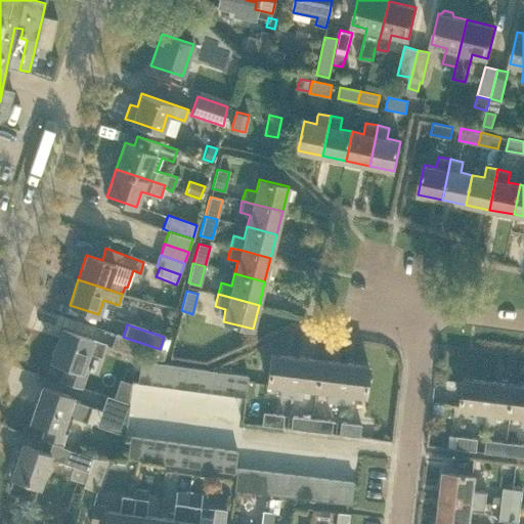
[(61,328),(50,360),(66,365),(61,379),(82,386),(87,372),(83,369),(88,353),(101,357),(106,343),(61,328)]
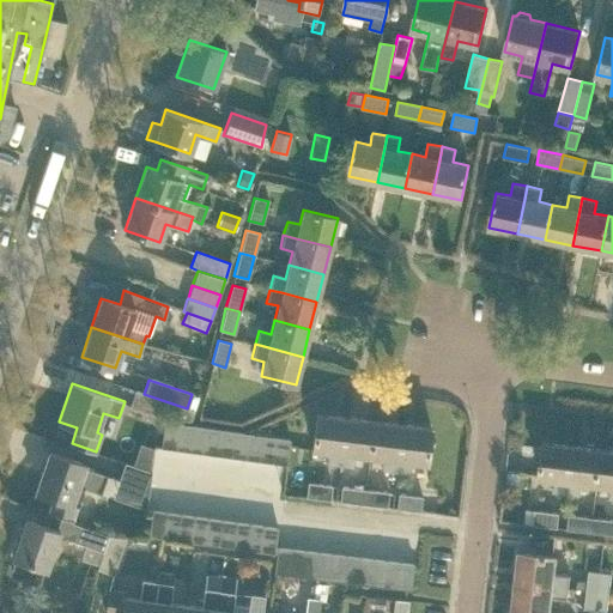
[(187,408),(144,394),(134,390),(129,406),(164,418),(189,420),(193,411),(187,408)]
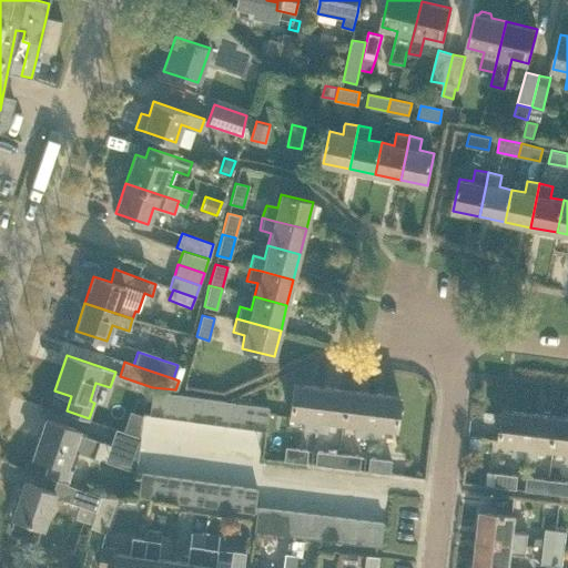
[(288,416),(303,417),(301,430),(314,432),(320,387),(293,384),(288,416)]
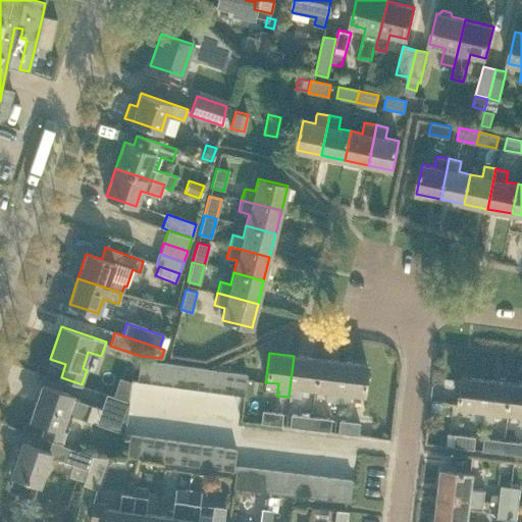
[(318,359),(294,356),(289,397),(300,399),(302,386),(314,388),(318,359)]
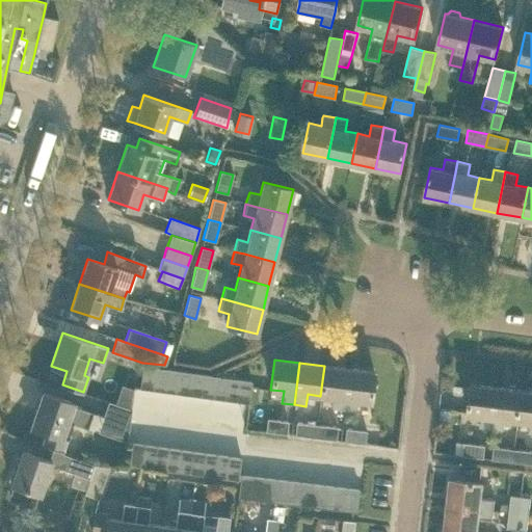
[(324,366),(320,396),(333,397),(330,409),(343,410),(348,369),(324,366)]
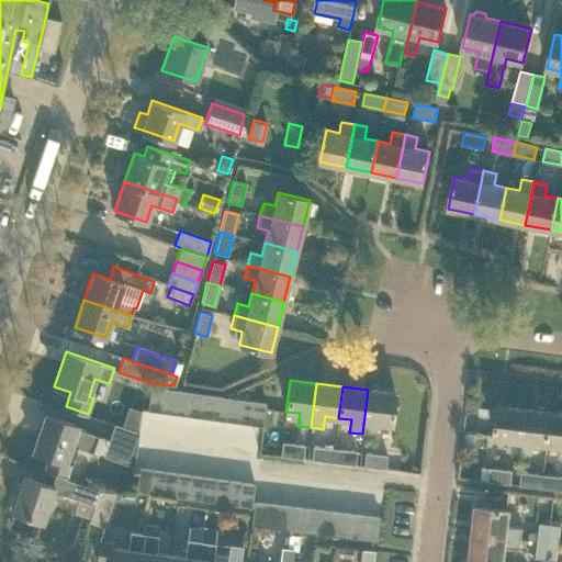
[(160,413),(163,390),(149,388),(147,411),(160,413)]
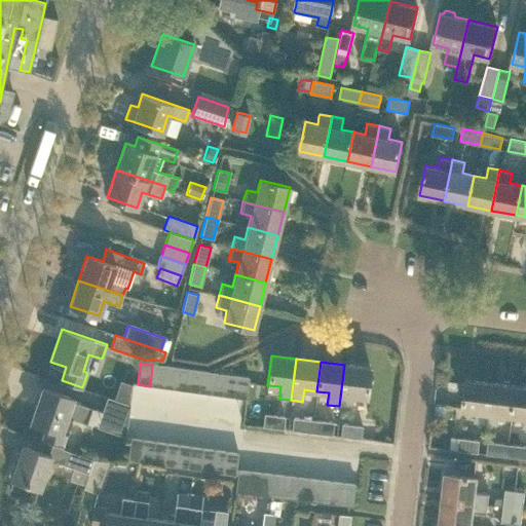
[(164,366),(152,365),(150,386),(161,387),(164,366)]
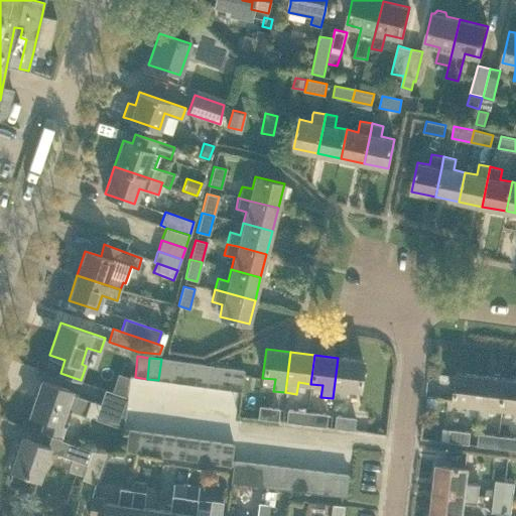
[(363,361),(338,358),(333,398),(345,400),(345,396),(355,397),(356,389),(359,390),(363,361)]
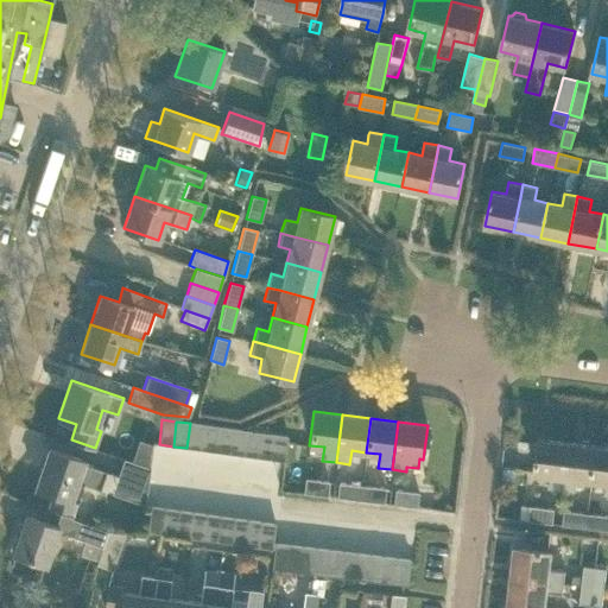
[(201,450),(204,425),(190,423),(187,448),(201,450)]
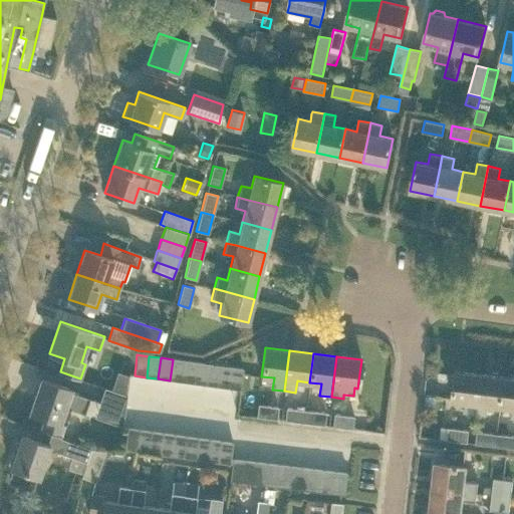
[(184,360),(173,359),(170,380),(181,382),(184,360)]
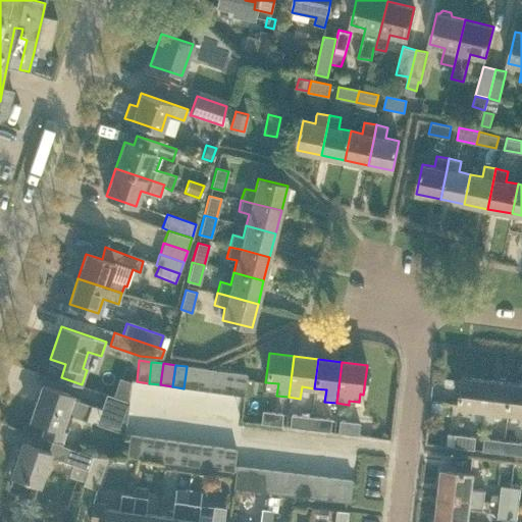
[(196,389),(199,368),(187,366),(184,388),(196,389)]
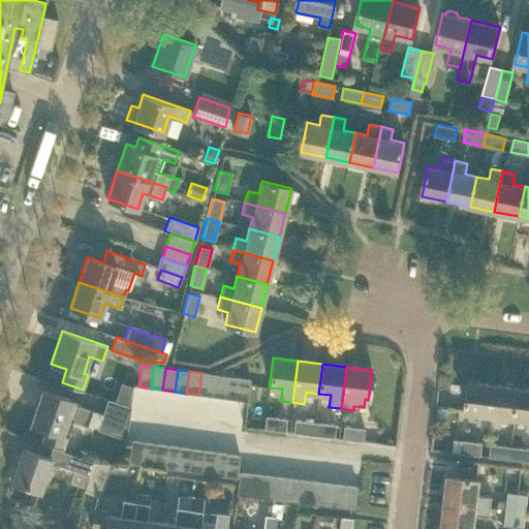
[(213,374),(201,373),(198,395),(211,397),(213,374)]
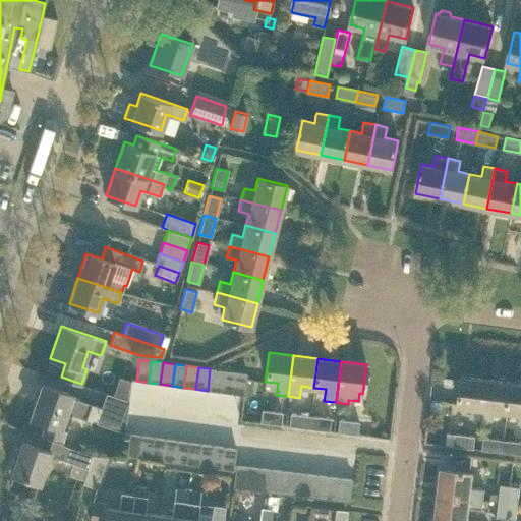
[(210,368),(208,391),(219,392),(222,370),(210,368)]
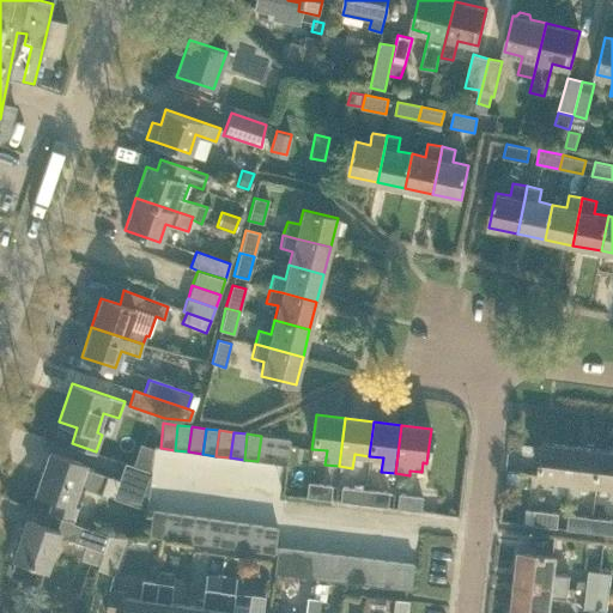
[(275,437),(261,436),(258,461),(271,463),(275,437)]
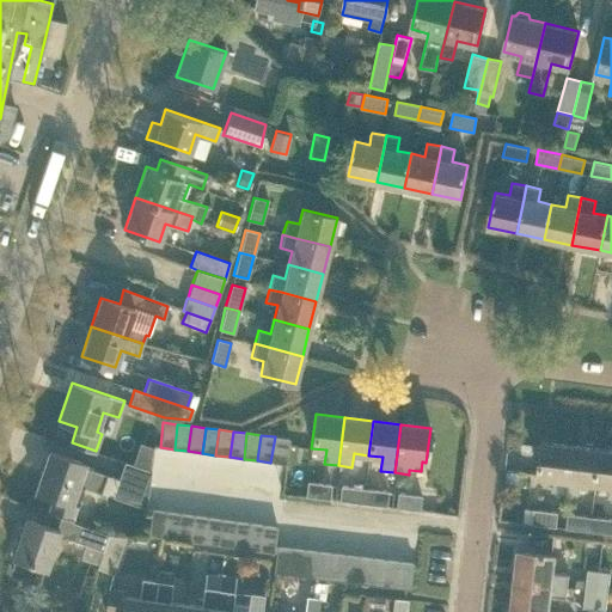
[(275,436),(270,463),(285,465),(289,439),(275,436)]
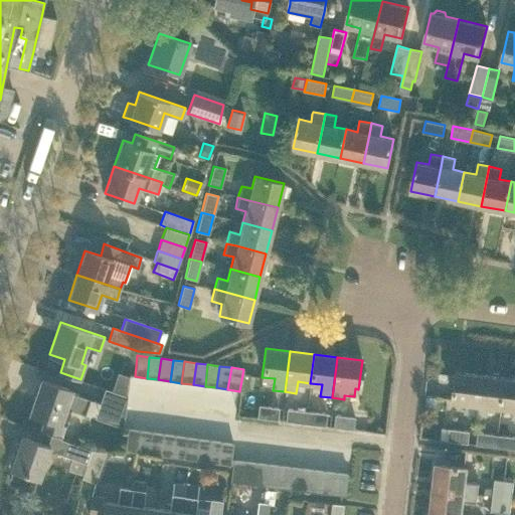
[(477,403),(481,375),(457,371),(453,401),(466,402),(465,413),(476,414),(477,403)]
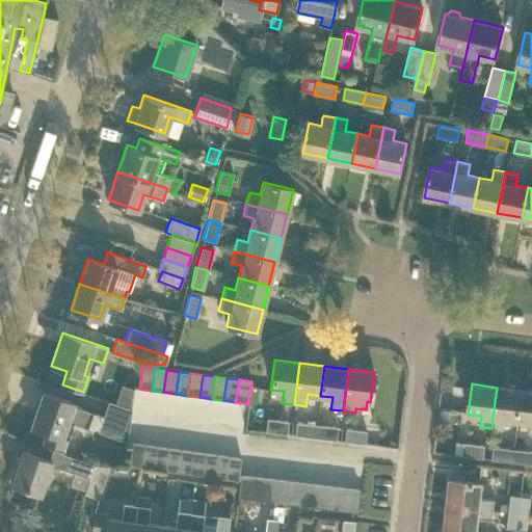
[(497,388),(493,417),(491,428),(504,430),(505,419),(517,420),(522,390),(497,388)]
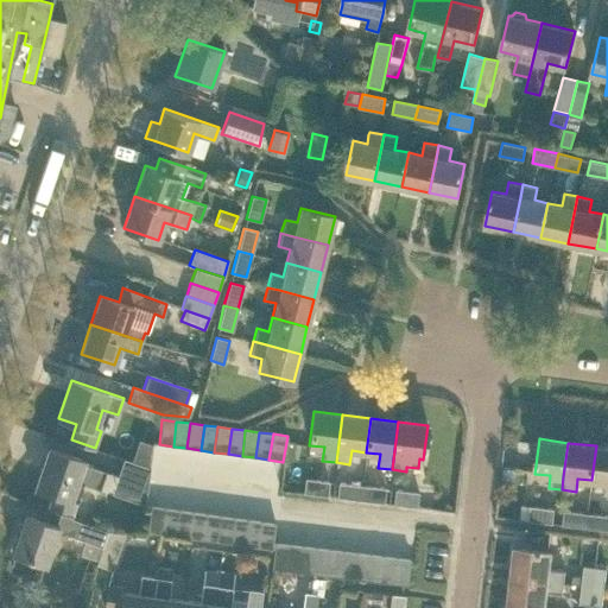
[(607,447),(596,445),(591,480),(606,482),(605,495),(607,494),(607,447)]
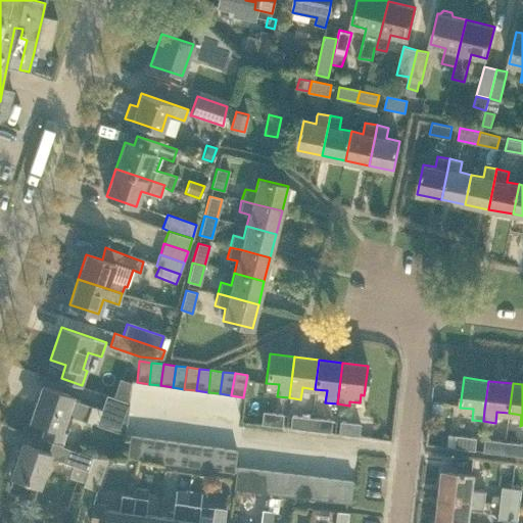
[(40,438),(51,442),(62,446),(67,431),(61,429),(66,415),(86,421),(91,407),(70,398),(72,395),(42,385),(30,420),(45,425),(40,438)]
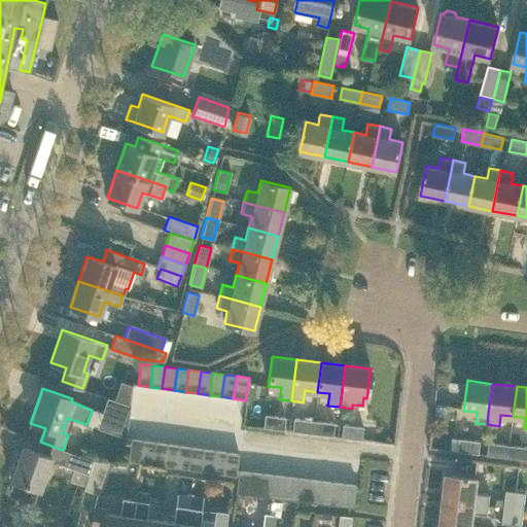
[(107,398),(102,413),(128,422),(130,407),(107,398)]
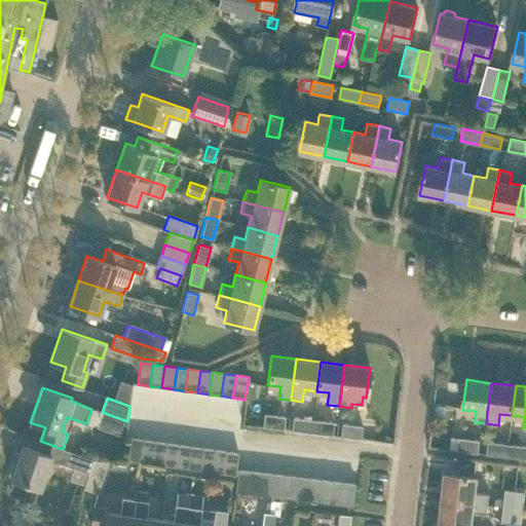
[(264,414),(262,426),(283,429),(284,417),(264,414)]
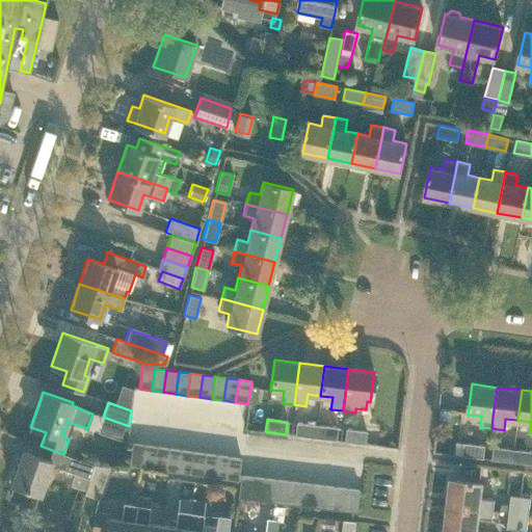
[(294,435),(315,437),(316,425),(296,423),(294,435)]
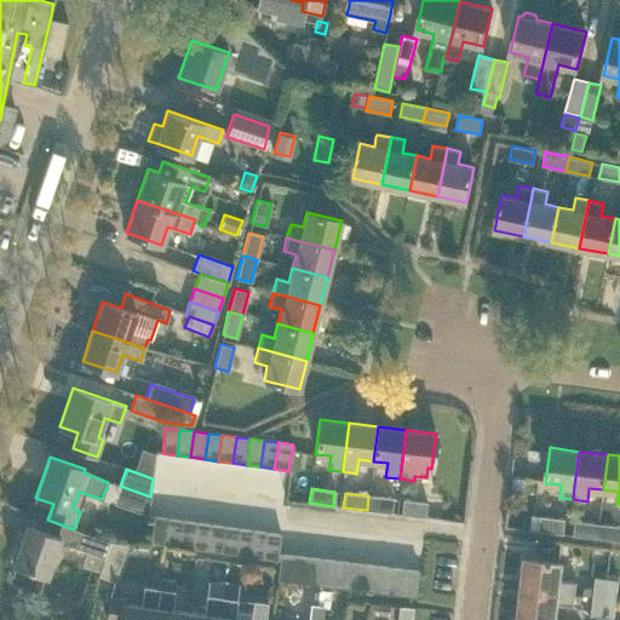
[(367,510),(390,512),(392,498),(368,495),(367,510)]
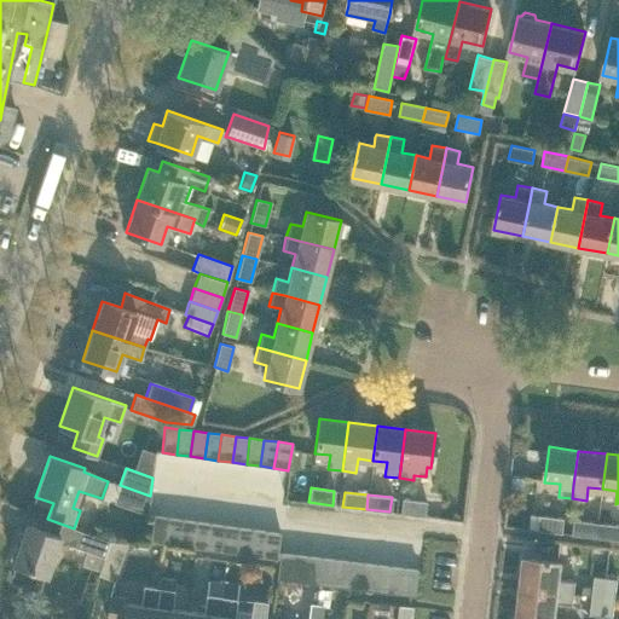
[(426,502),(401,498),(400,513),(423,516),(426,502)]
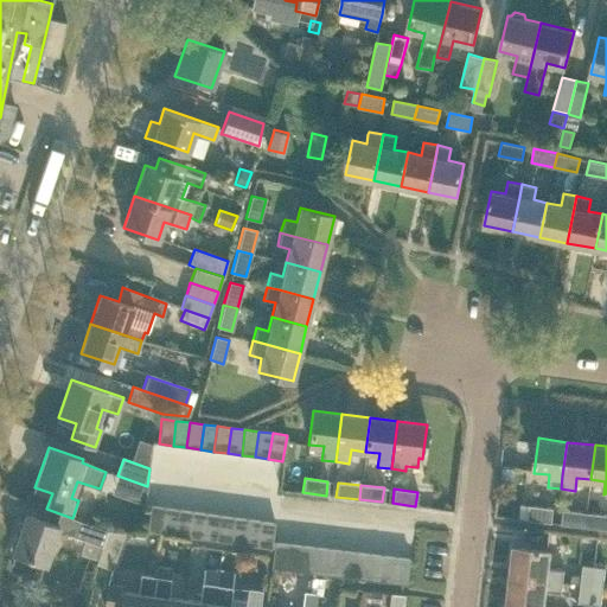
[(160,532),(164,508),(149,505),(146,531),(160,532)]
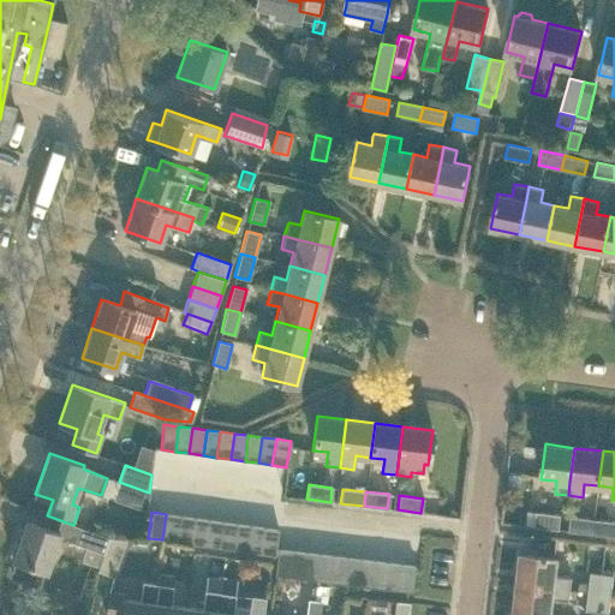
[(525,525),(535,526),(537,513),(527,512),(525,525)]
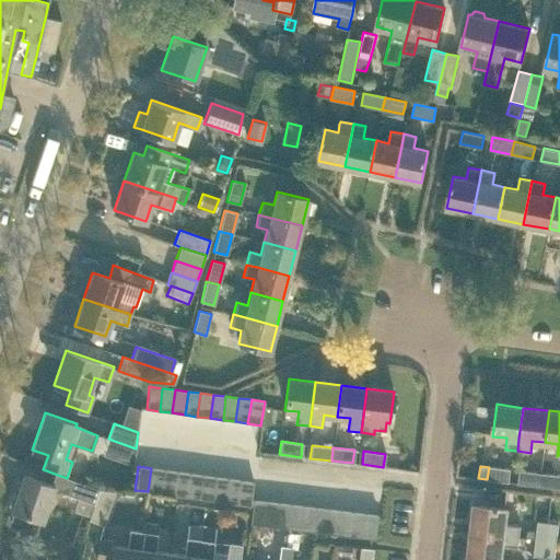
[(489,467),(488,480),(509,482),(511,469),(489,467)]
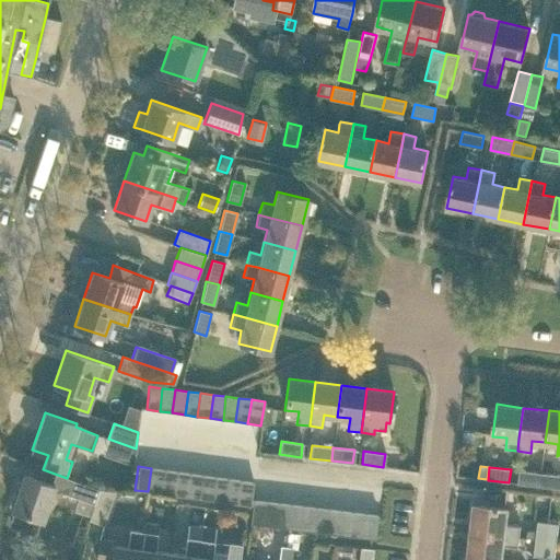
[(164,470),(151,468),(148,491),(161,493),(164,470)]
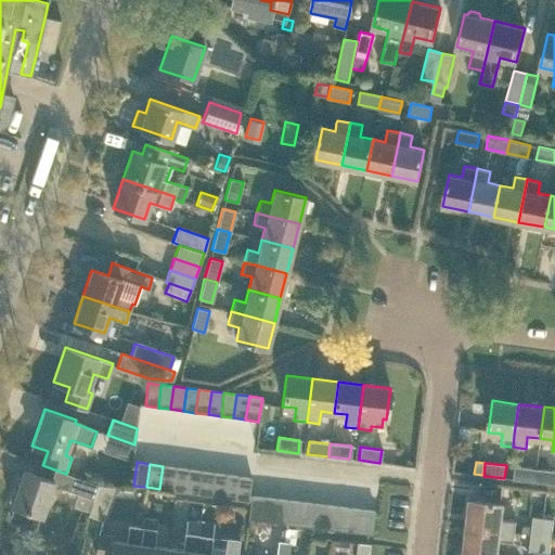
[(176,467),(163,466),(159,489),(171,491),(176,467)]
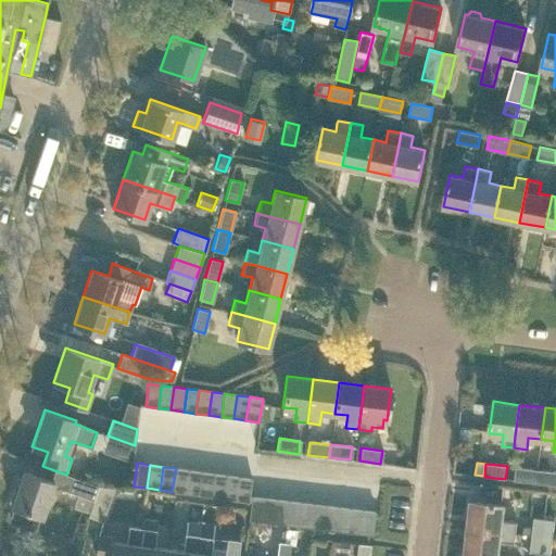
[(515,480),(535,483),(536,470),(516,467),(515,480)]
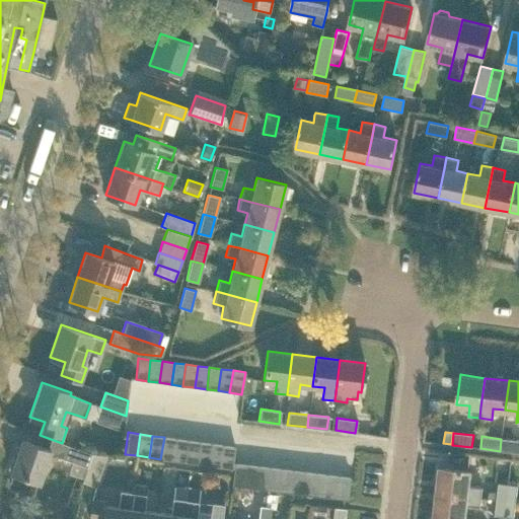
[(175,439),(164,437),(160,459),(172,460),(175,439)]
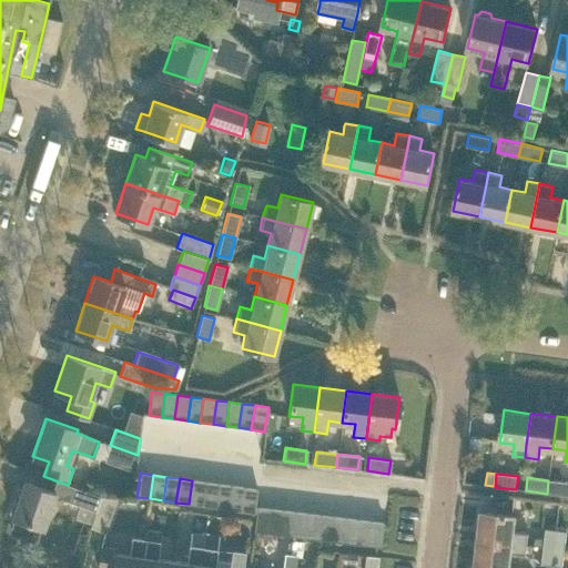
[(36,543),(40,527),(42,528),(52,500),(56,501),(56,500),(61,499),(69,503),(95,511),(100,497),(74,488),(68,485),(56,480),(52,492),(23,483),(11,517),(13,518),(8,533),(36,543)]
